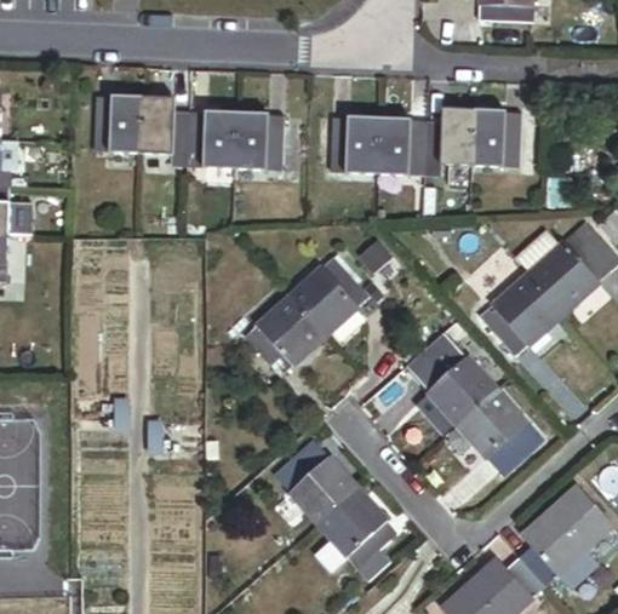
[(532,21),(532,0),(479,0),(479,18),(532,21)]
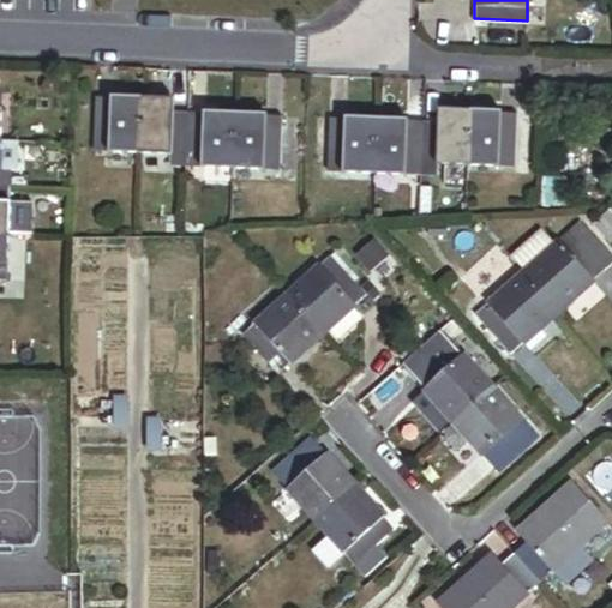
[(139,149),(142,94),(95,91),(93,146),(139,149)]
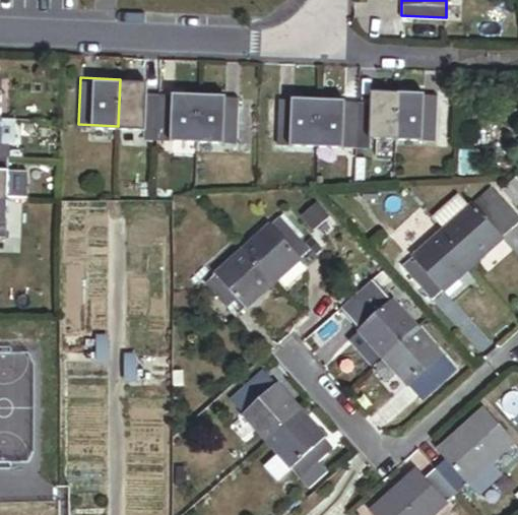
[(157,137),(159,91),(145,90),(146,80),(120,79),(118,126),(144,127),(144,136),(157,137)]
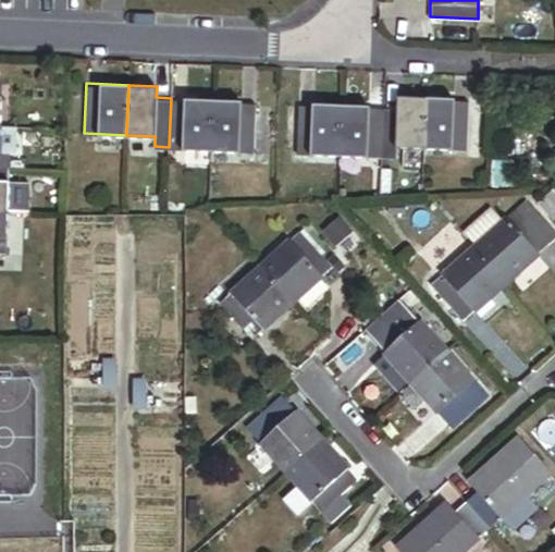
[(422,146),(426,98),(398,96),(398,108),(382,107),(380,156),(396,157),(397,144),(422,146)]
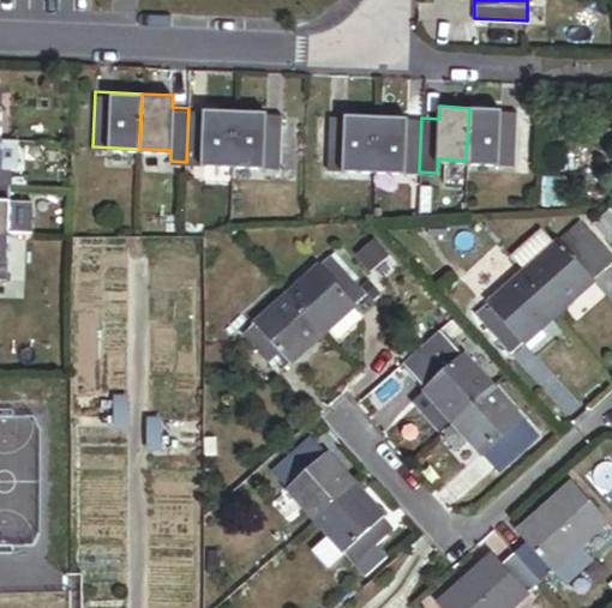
[(232,164),(234,109),(189,108),(186,162),(232,164)]
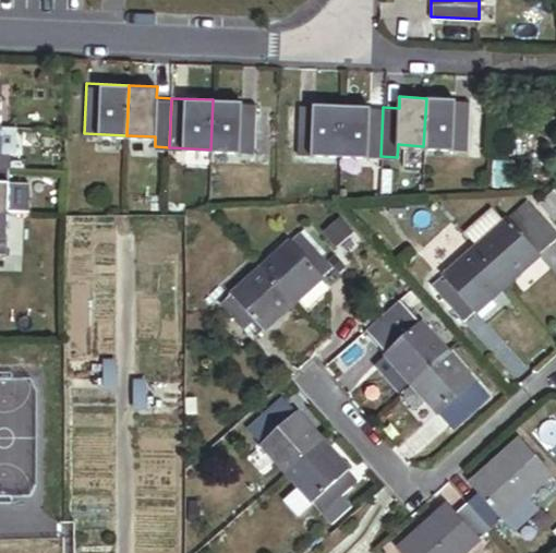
[(468,148),(471,100),(426,98),(423,146),(468,148)]
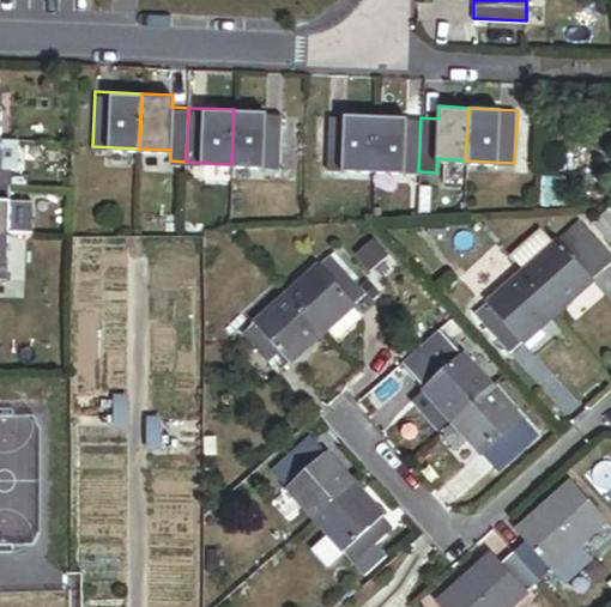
[(280,165),(283,111),(234,109),(231,164),(280,165)]
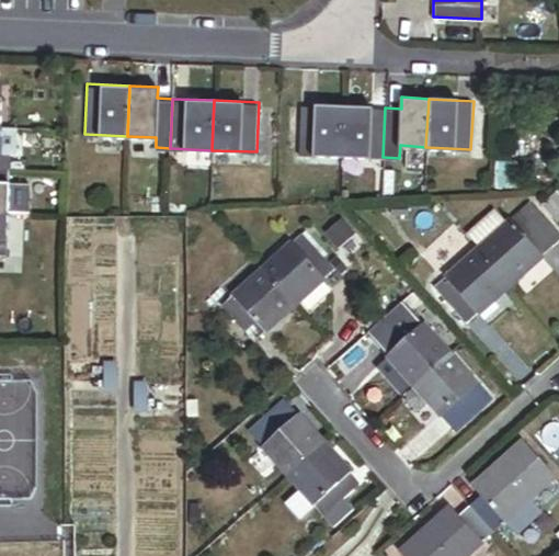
[(341,155),(344,105),(301,103),(299,152),(341,155)]
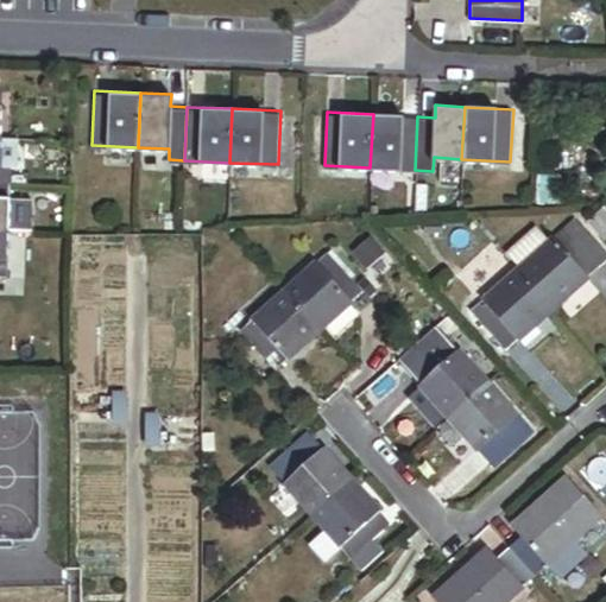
[(415,170),(417,116),(373,114),(370,168),(415,170)]
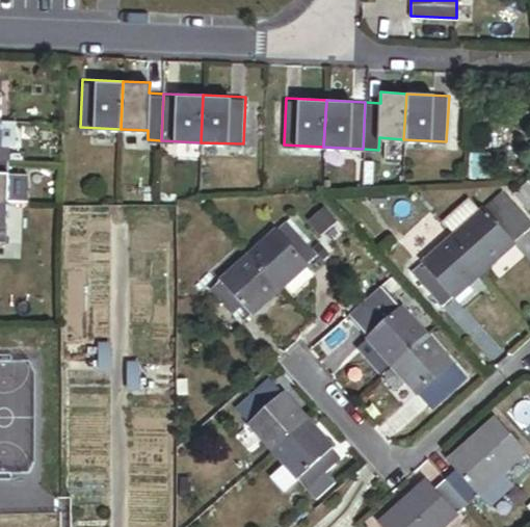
[(26,200),(27,159),(6,159),(0,158),(0,199),(5,200),(26,200)]
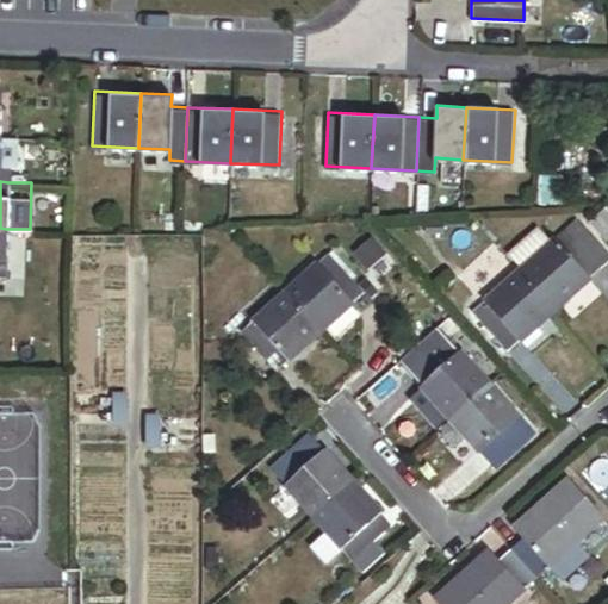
[(607,236),(607,209),(606,206),(590,220),(606,238),(607,236)]
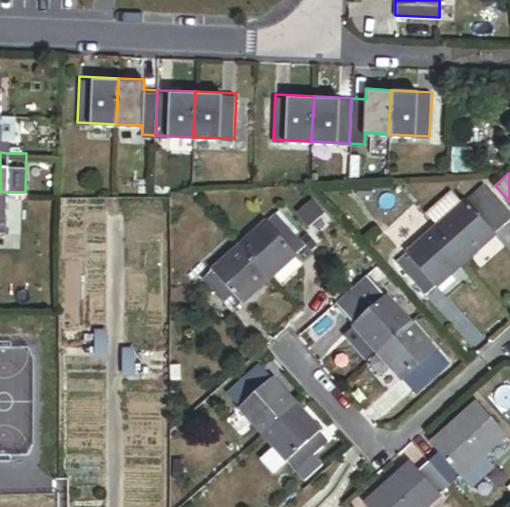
[(371,194),(371,185),(357,185),(357,193),(357,194),(371,194)]
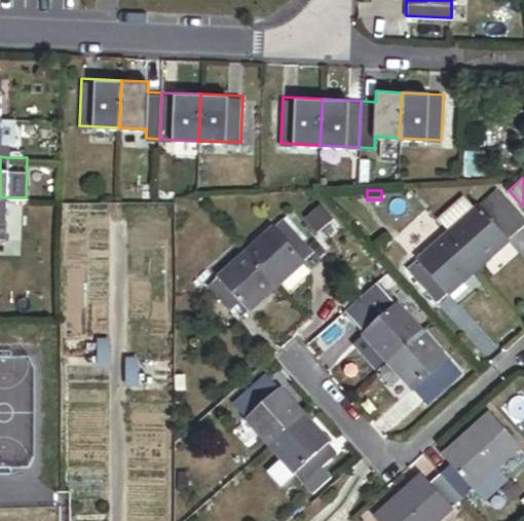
[(476,265),(523,222),(523,219),(502,195),(494,202),(487,194),(446,231),(476,265)]
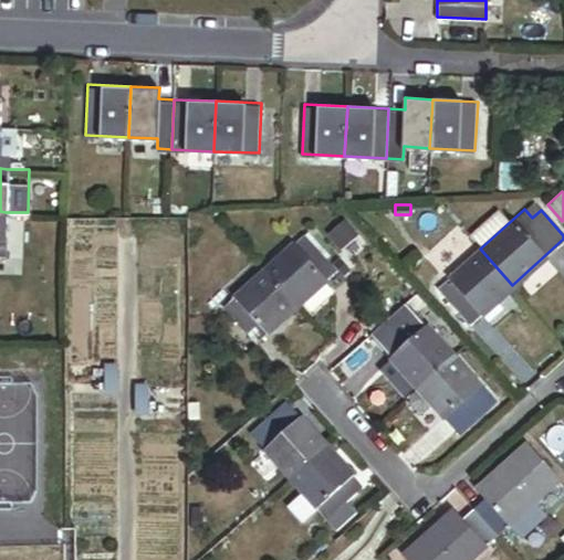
[(324,281),(336,271),(329,263),(304,234),(264,268),(296,305),(302,300),(324,281)]
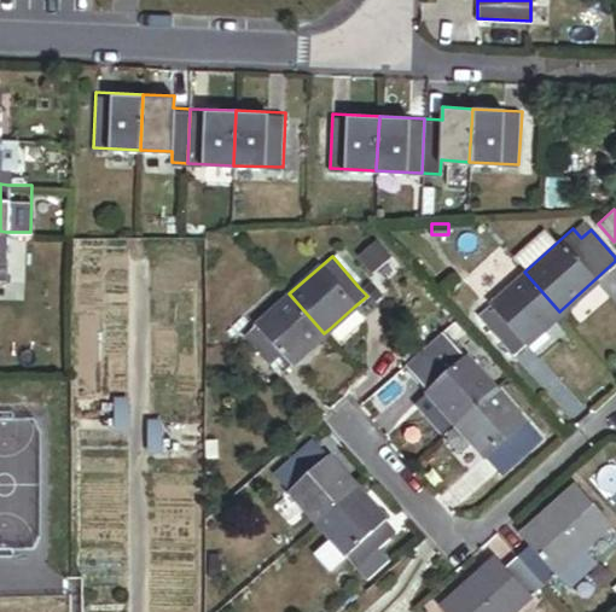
[(511,354),(559,312),(524,272),(476,314),(511,354)]
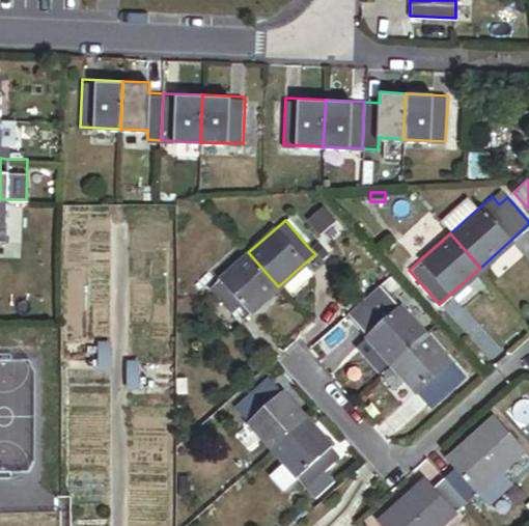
[(326,253),(315,241),(308,247),(315,254),(319,259),(326,253)]
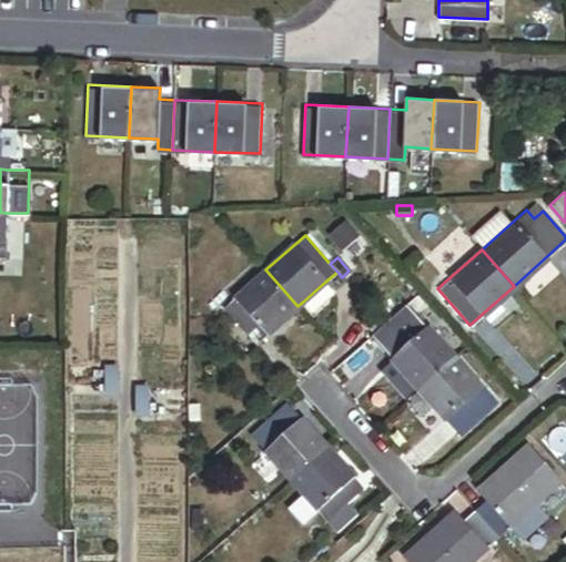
[(297,306),(265,269),(224,306),(256,343),(297,306)]
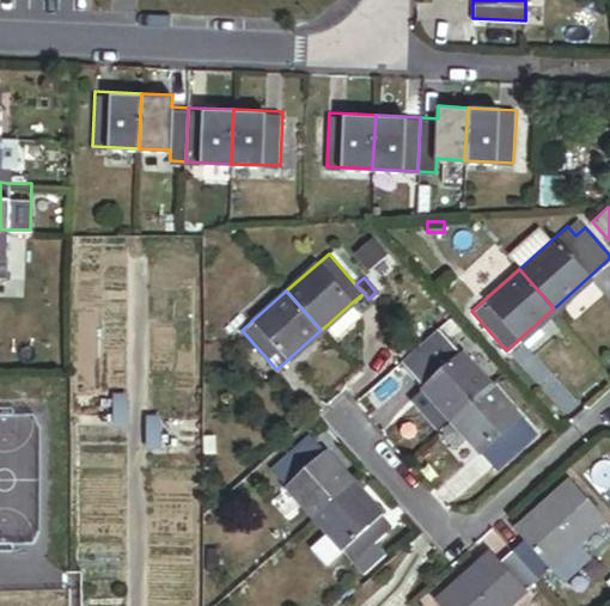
[(336,336),(360,314),(351,304),(327,325),(336,336)]
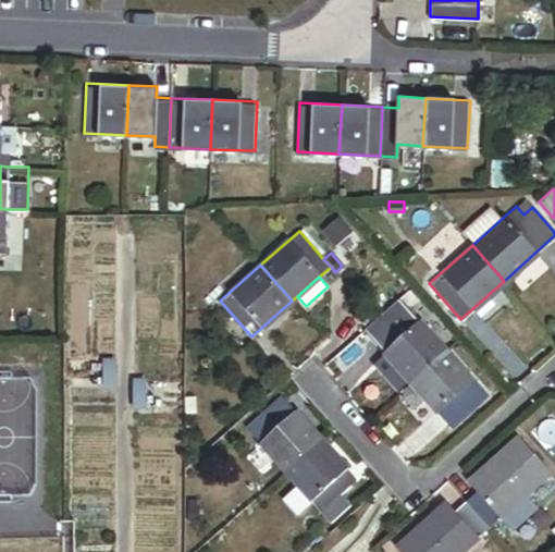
[(447,347),(401,294),(360,329),(381,353),(386,348),(410,377),(411,378),(447,347)]
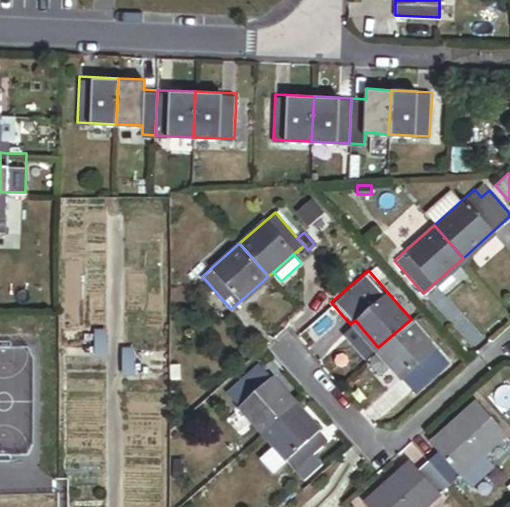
[(445,358),(411,318),(411,319),(378,347),(369,356),(369,363),(374,371),(381,371),(392,362),(404,376),(412,370),(420,379),(445,358)]
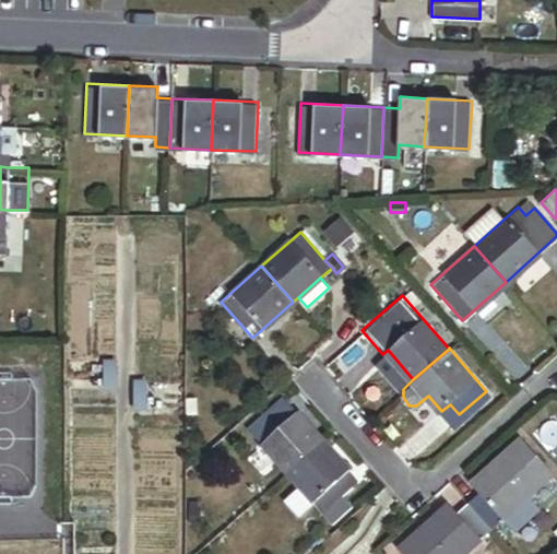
[(412,378),(388,350),(382,354),(372,364),(396,391),(412,378)]
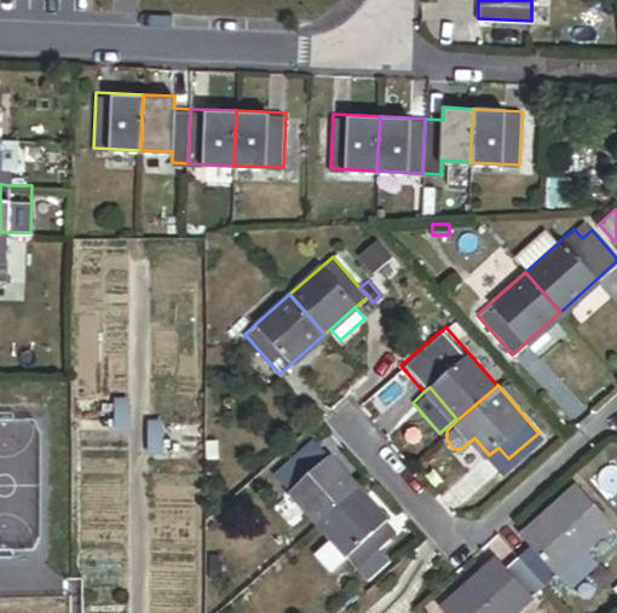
[(114,421),(130,421),(130,398),(114,398),(114,421)]
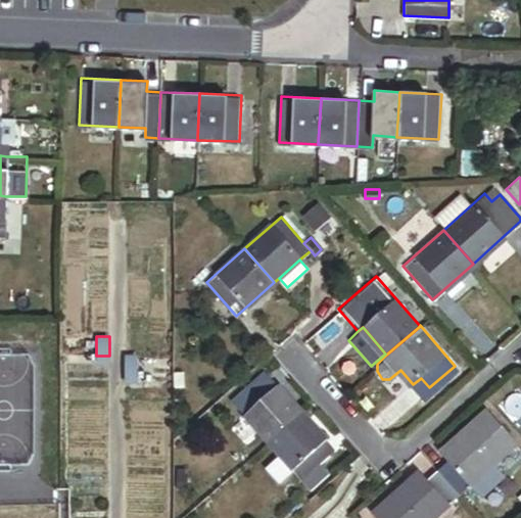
[(138,352),(125,352),(125,373),(138,373),(138,352)]
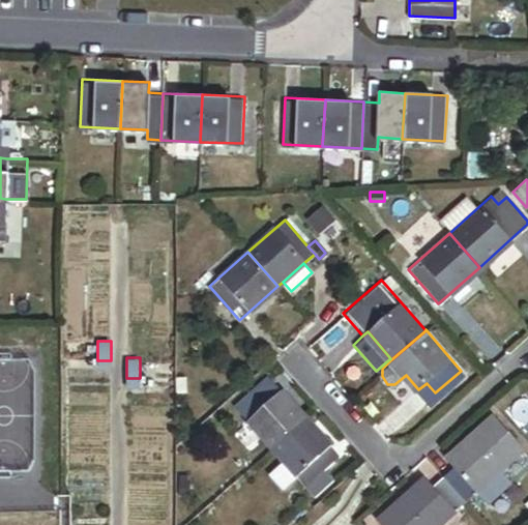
[(305,418),(272,380),(237,410),(271,448),(305,418)]
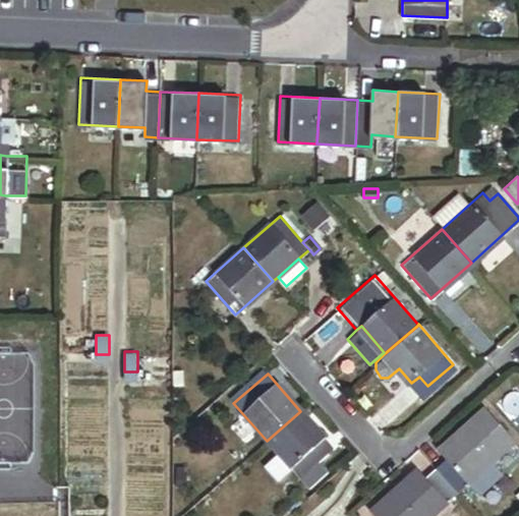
[(460,492),(518,440),(487,405),(440,448),(447,455),(436,464),(460,492)]
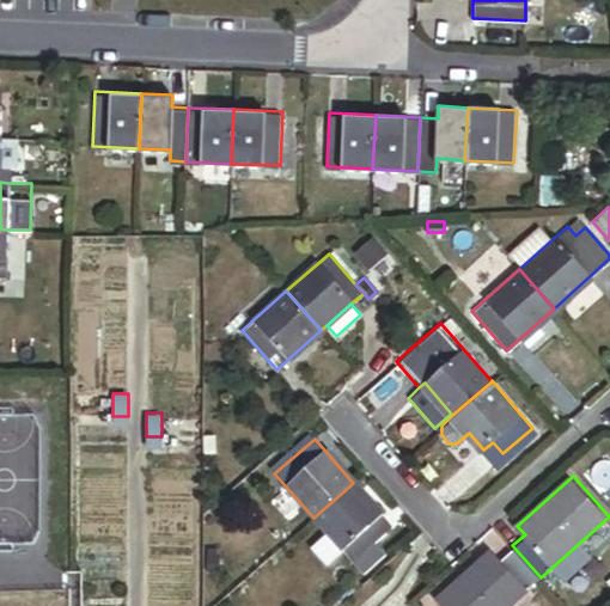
[(374,542),(391,526),(353,483),(313,518),(329,536),(341,550),(363,573),(384,554),(374,542)]
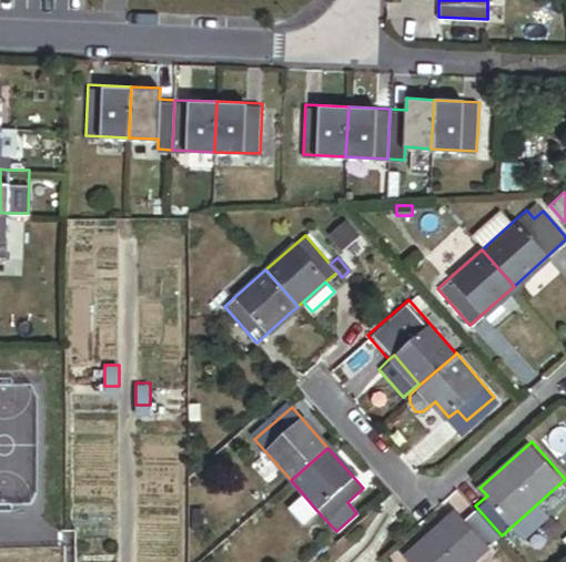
[(294,529),(316,510),(305,497),(283,515),(294,529)]
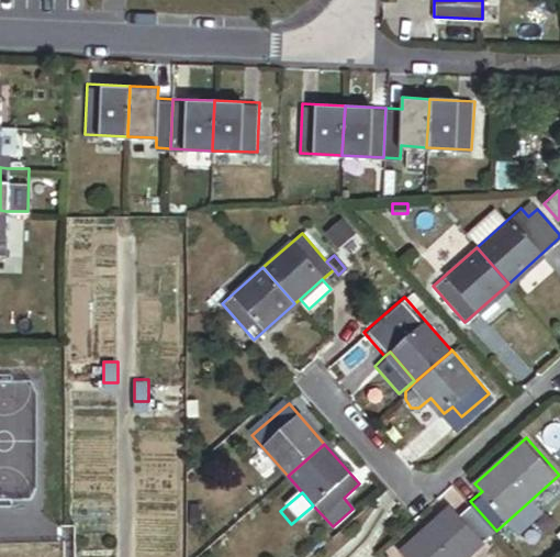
[(406,556),(466,556),(496,531),(470,501),(459,511),(452,503),(401,550),(406,556)]
